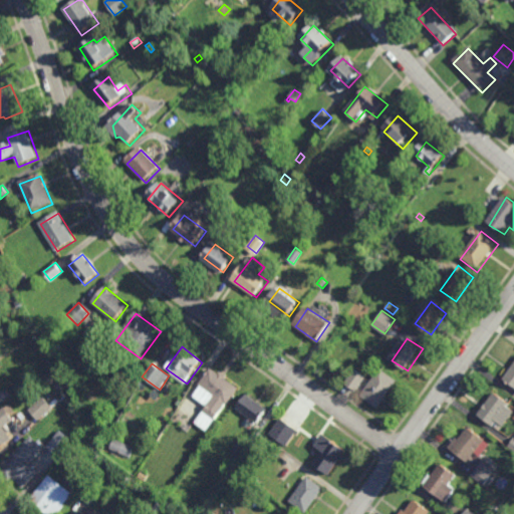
[(513,384),(513,364),(505,377),(513,384)]
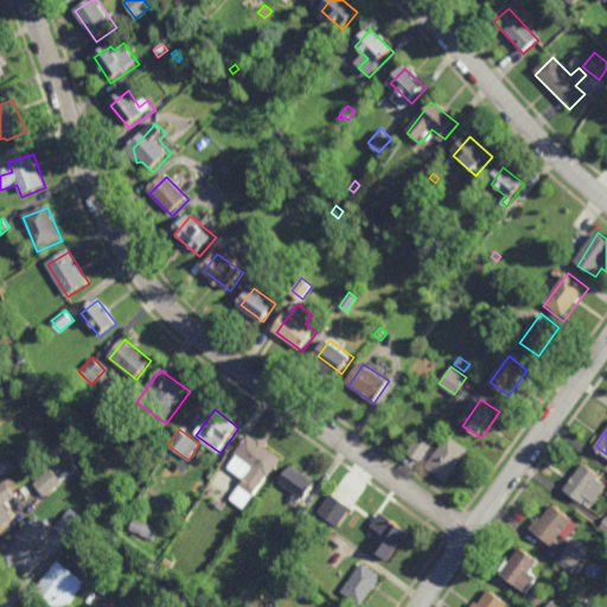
[(449,435),(470,448),(448,481),(428,467),(449,435)]
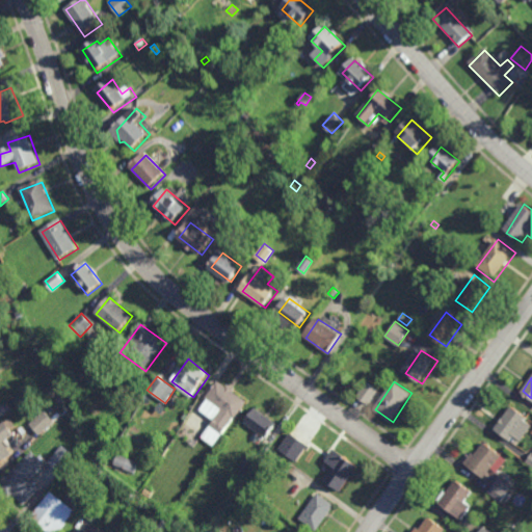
[(214,447),(247,403),(219,382),(208,398),(223,409),(202,437),(214,447)]
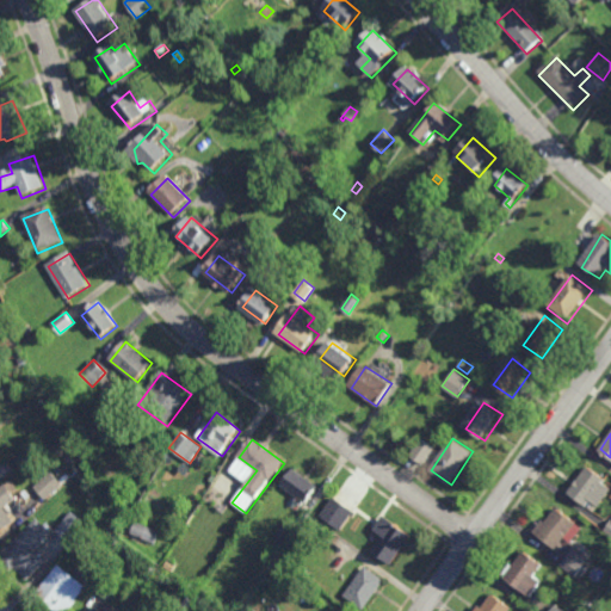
[(423,464),(409,455),(420,439),(434,449),(423,464)]
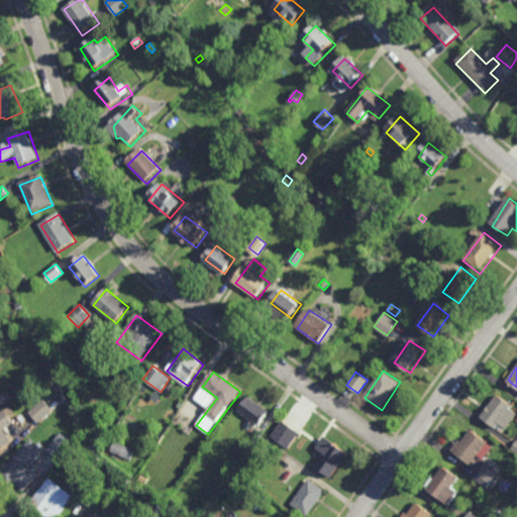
[(127,400),(122,396),(126,389),(132,393),(127,400)]
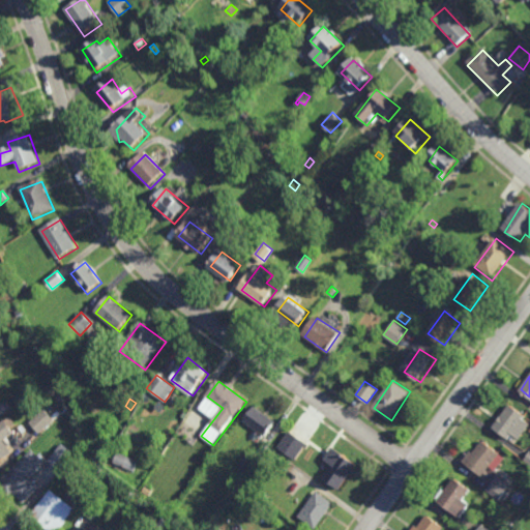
[(510,406),(495,427),(510,437),(512,434),(520,439),(529,427),(529,422),(525,419),(527,416),(510,406)]
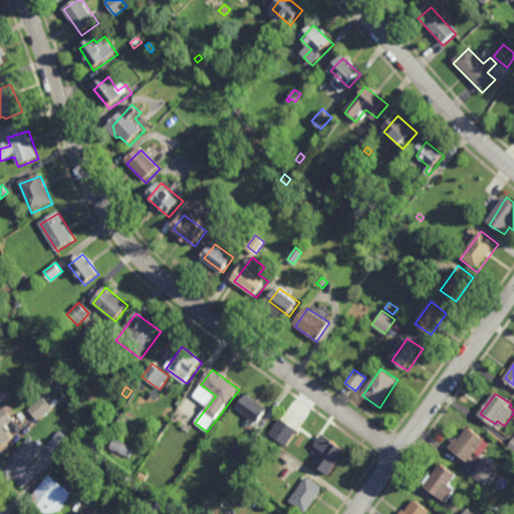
[(38,420),(28,409),(43,396),(53,407),(38,420)]
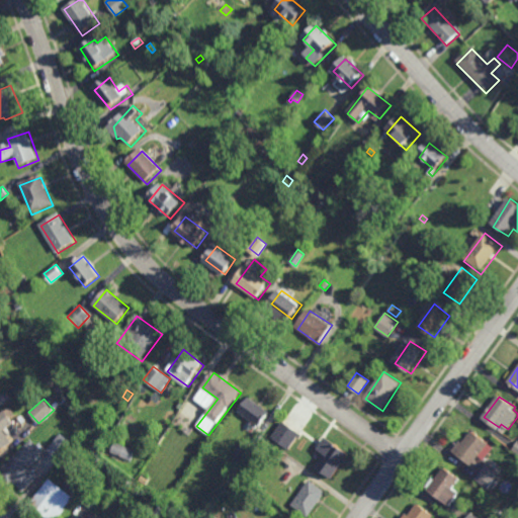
[(251,426),(259,430),(269,413),(248,400),(240,414),(253,422),(251,426)]
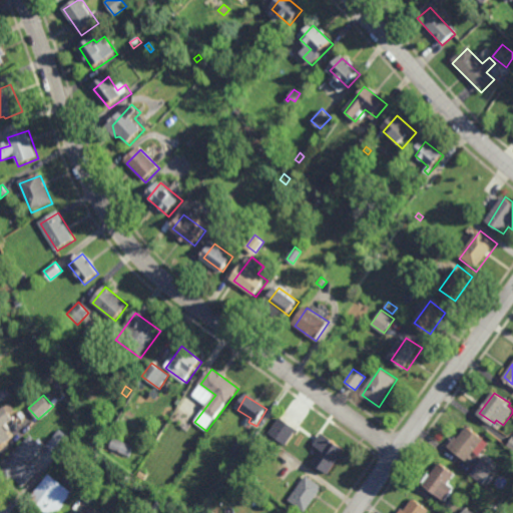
[(0,448),(0,411),(6,407),(14,419),(4,425),(13,439),(0,448)]
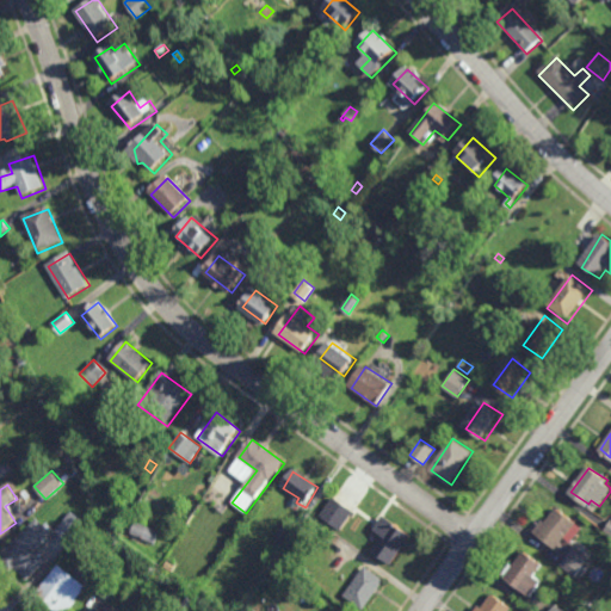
[(335,524),(326,518),(329,514),(322,510),(331,498),(346,508),(335,524)]
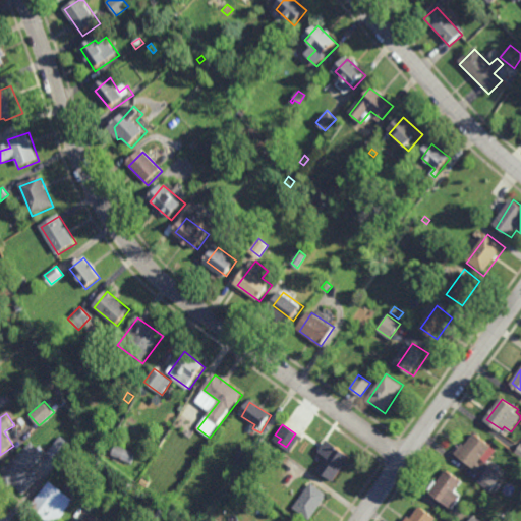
[(473,468),(455,455),(463,444),(467,446),(475,435),(497,452),(487,462),(481,458),(473,468)]
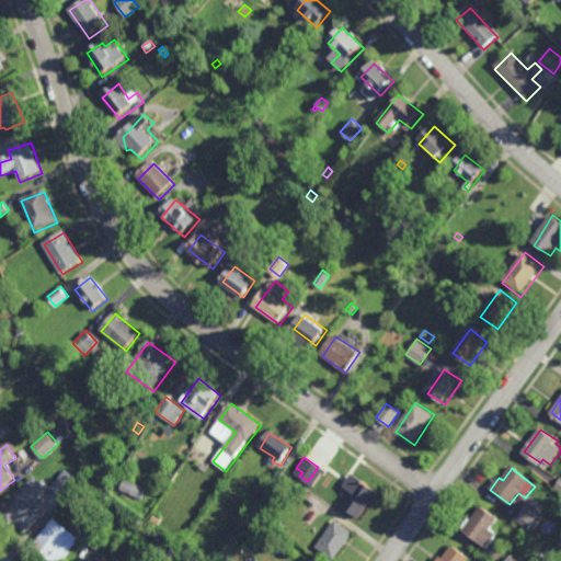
[(63,496),(50,488),(65,470),(77,480),(63,496)]
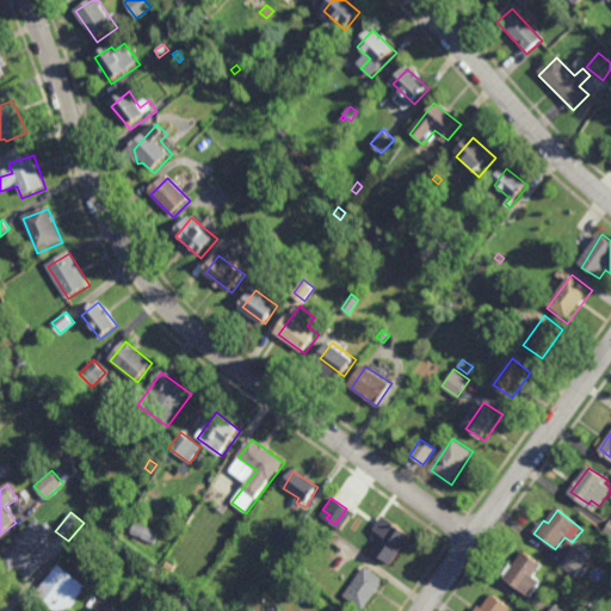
[(121,524),(113,522),(116,512),(124,514),(121,524)]
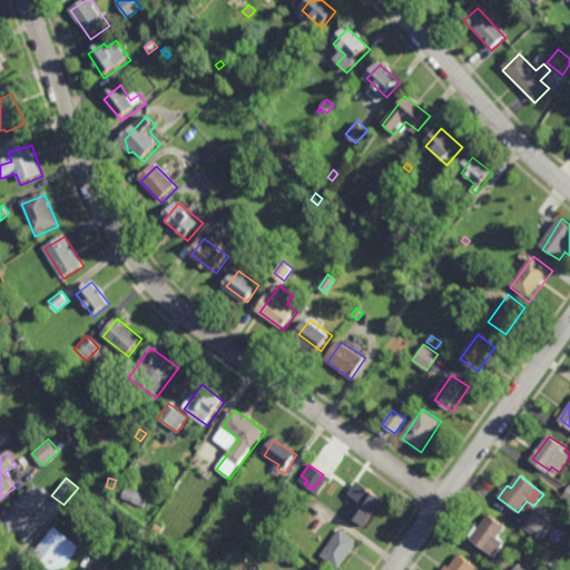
[(267,504),(266,503),(263,508),(256,502),(259,498),(258,498),(268,483),(277,490),(267,504)]
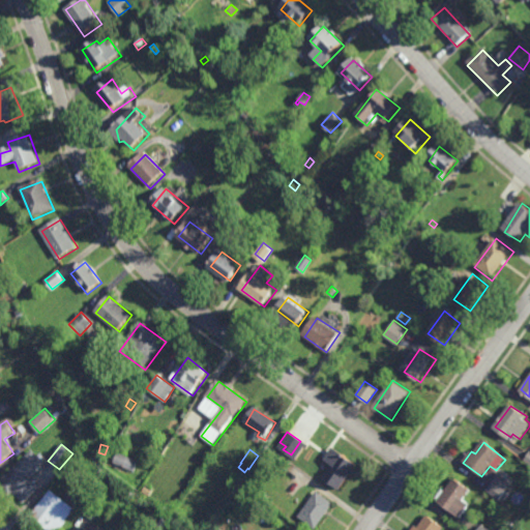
[(168,459),(163,457),(167,450),(171,453),(168,459)]
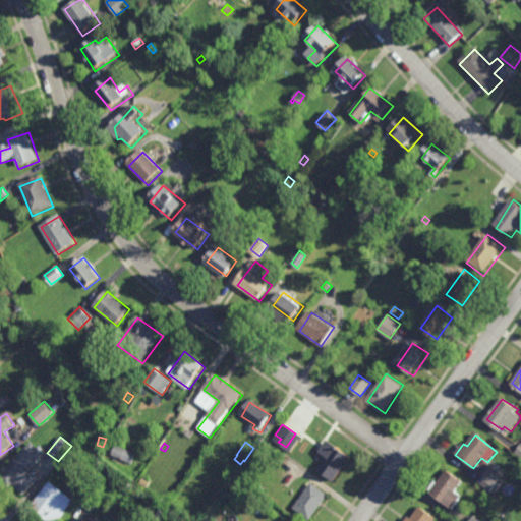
[(22,494),(39,479),(30,469),(44,456),(34,444),(0,473),(0,475),(10,486),(13,483),(22,494)]
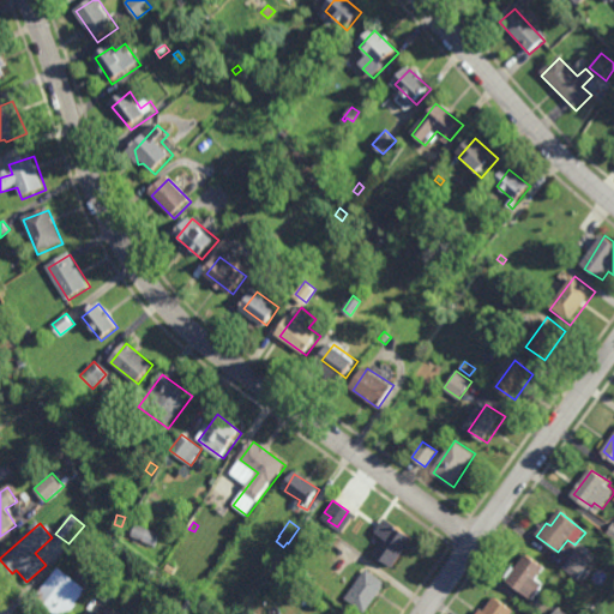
[(156,546),(131,536),(136,524),(161,535),(156,546)]
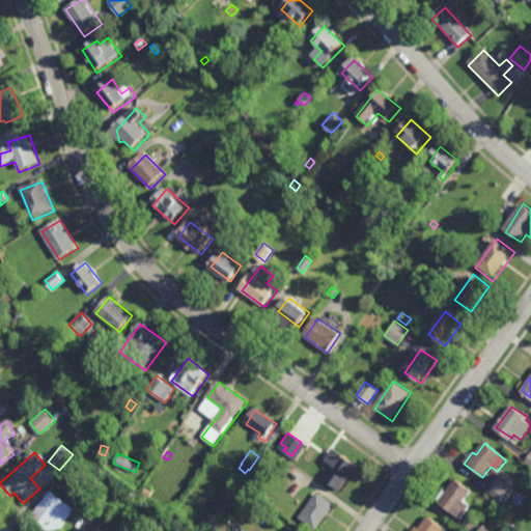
[(325,479),(343,453),(360,464),(342,490),(325,479)]
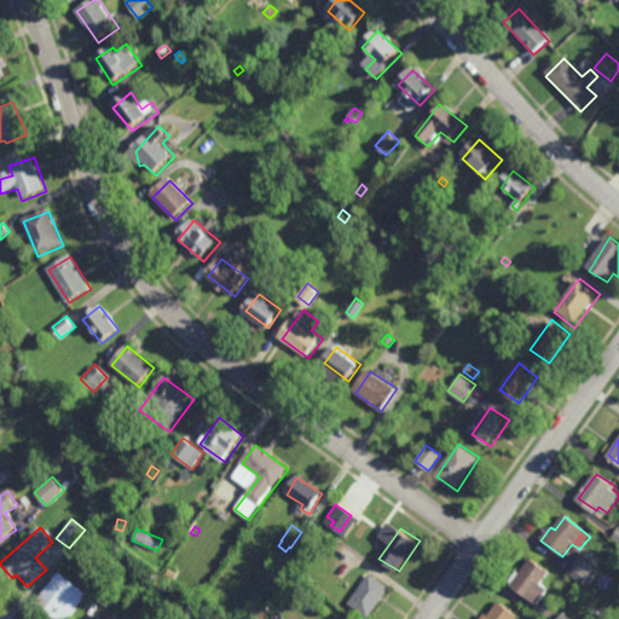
[(582,583),(567,572),(579,555),(594,566),(582,583)]
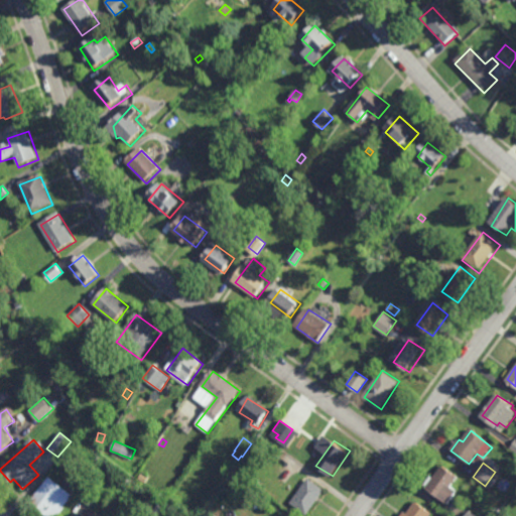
[(448,505),(459,491),(452,486),(458,478),(442,467),(426,488),(448,505)]
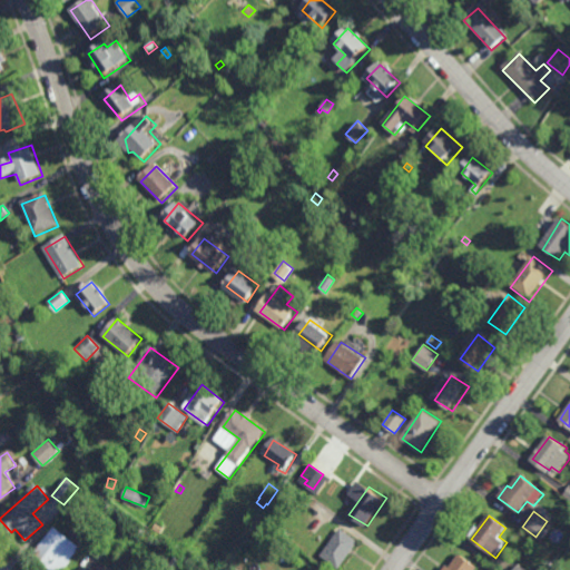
[(52,569),(62,569),(80,548),(53,528),(33,554),(52,569)]
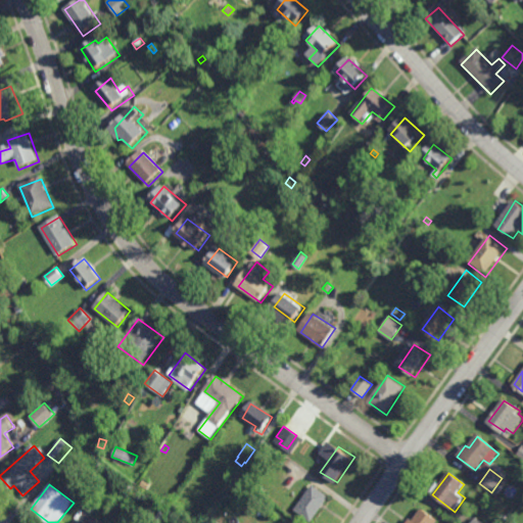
[(294,509),(314,521),(330,497),(311,484),(294,509)]
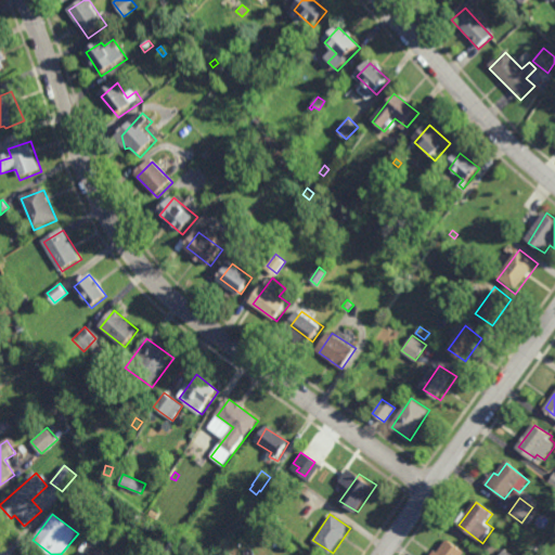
[(97,544),(85,534),(95,521),(107,531),(97,544)]
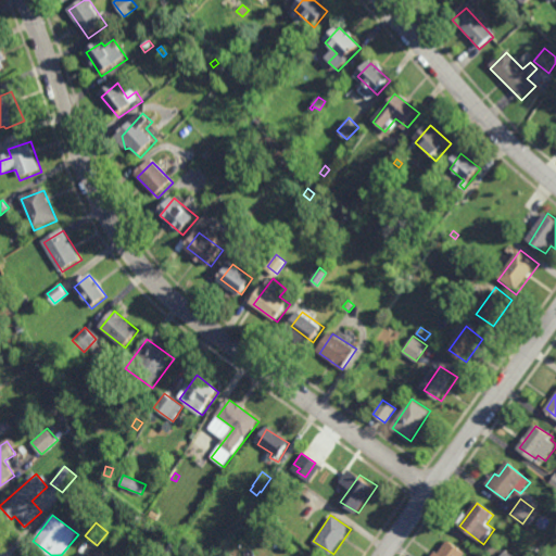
[(256,533),(255,526),(266,525),(267,531),(256,533)]
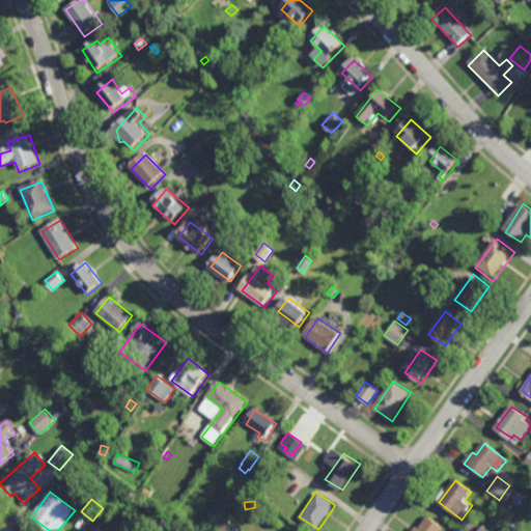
[(442,530),(444,529),(427,516),(419,529),(416,527),(413,530),(442,530)]
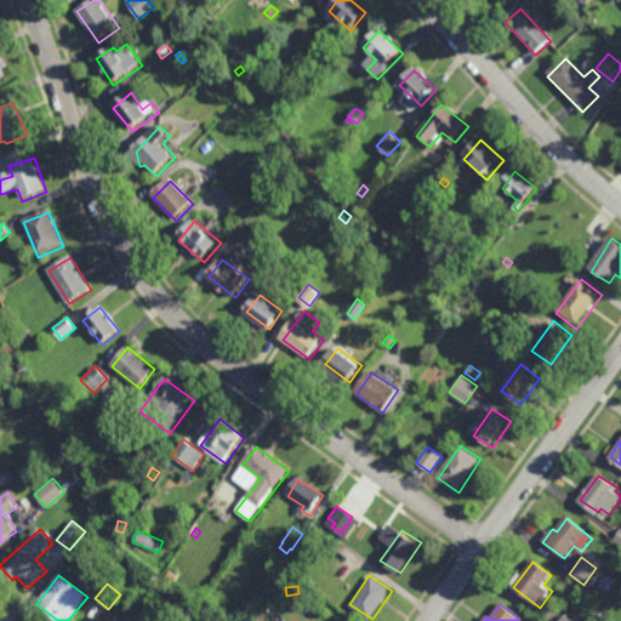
[(191,619),(183,614),(188,607),(195,610),(191,619)]
